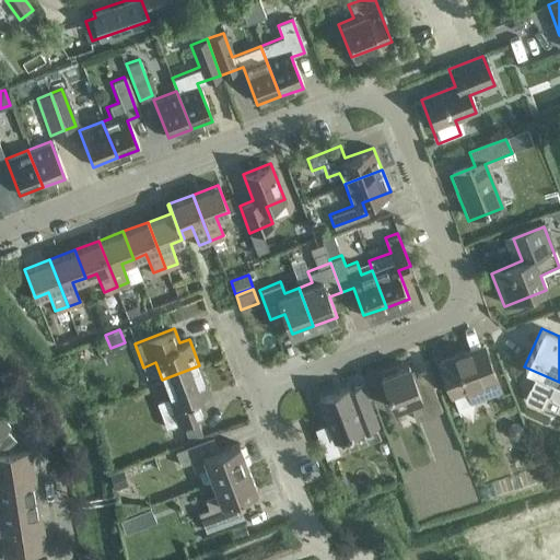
[(451,393),(452,393),(457,408),(471,403),(470,399),(500,388),(482,346),(439,361),(451,393)]
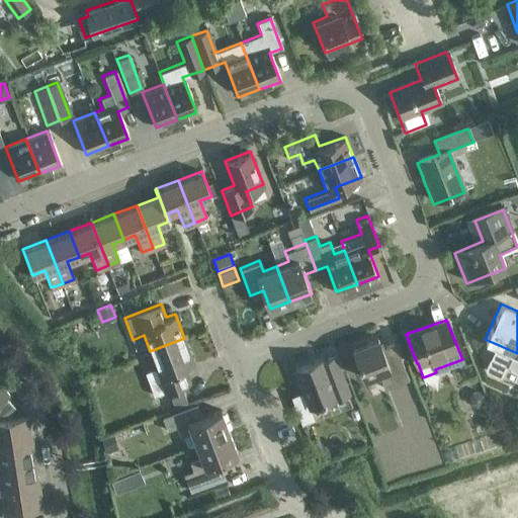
[(383,387),(408,378),(395,343),(381,347),(377,337),(352,346),(364,377),(377,371),(383,387)]
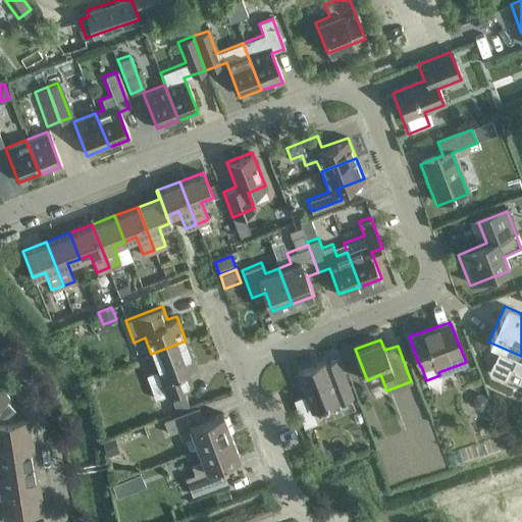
[(186,341),(151,354),(157,370),(146,374),(155,398),(183,387),(177,372),(195,365),(186,341)]
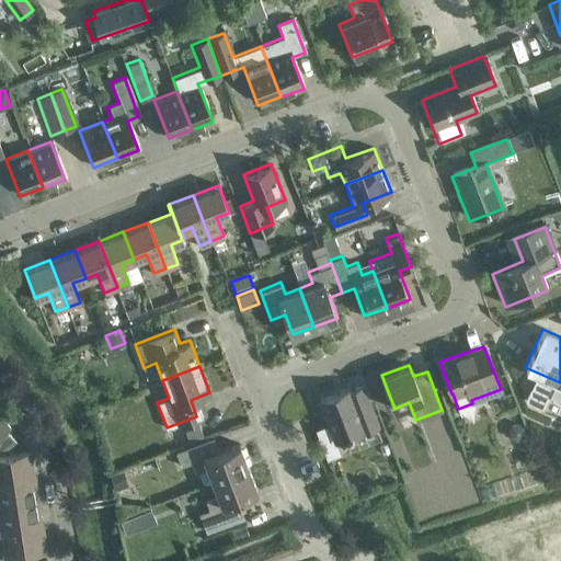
[(364,431),(377,425),(362,385),(348,389),(347,387),(319,398),(334,439),(363,428),(364,431)]
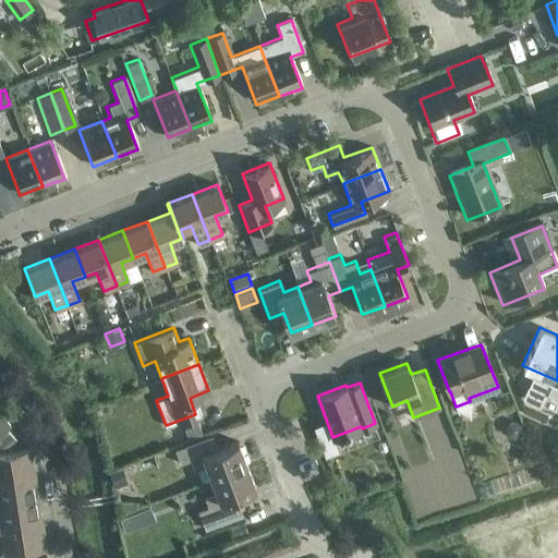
[(0,448),(0,449),(14,437),(7,427),(10,424),(0,412),(0,411),(2,410),(0,407),(0,448)]
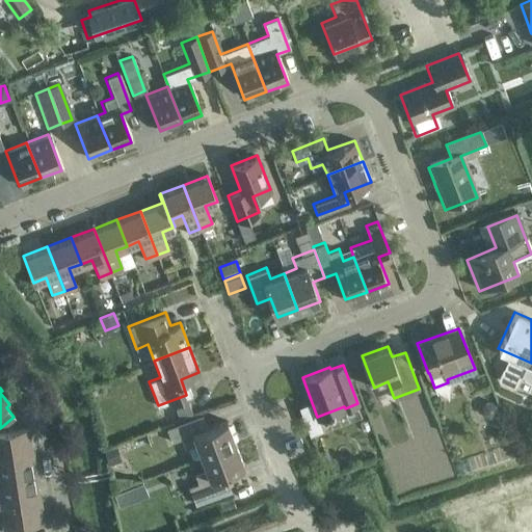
[(176,407),(180,419),(192,414),(188,402),(176,407)]
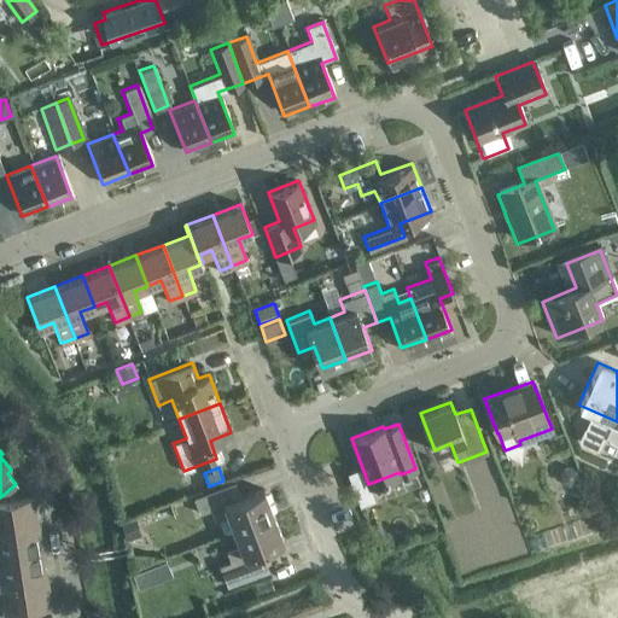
[(233,530),(273,514),(262,489),(240,497),(234,482),(193,497),(199,513),(210,508),(214,519),(227,514),(233,530)]
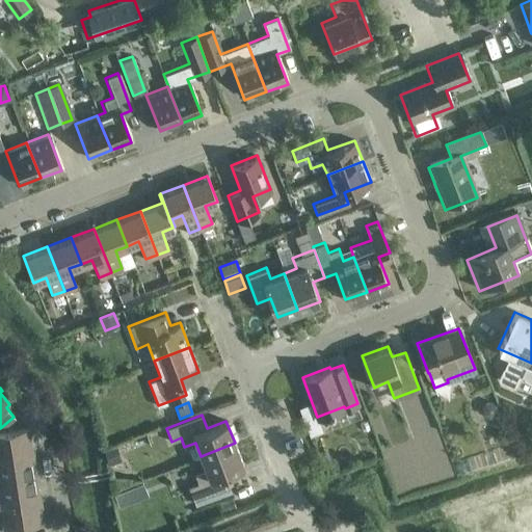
[(0,456),(31,452),(28,427),(0,431),(0,456)]
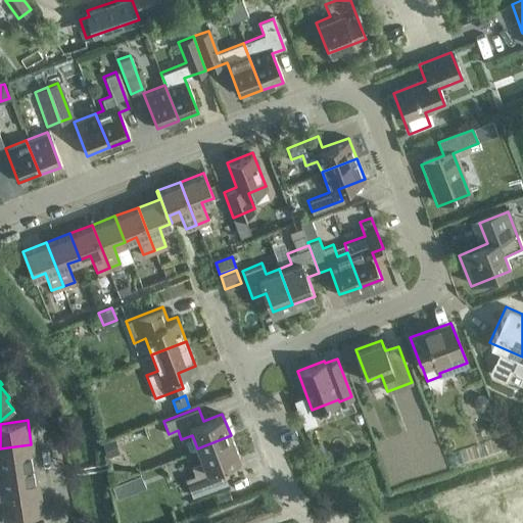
[(231,435),(197,448),(202,461),(191,465),(194,475),(185,478),(190,491),(210,483),(225,478),(220,465),(239,458),(231,435)]
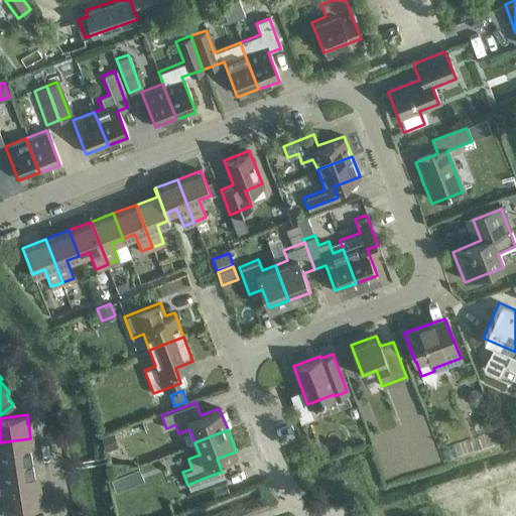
[(114,432),(102,436),(106,450),(118,446),(114,432)]
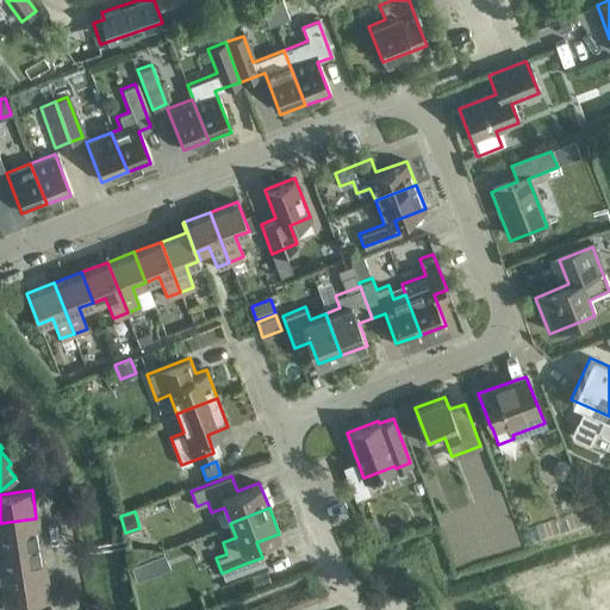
[(0,523),(0,551),(41,545),(36,518),(0,523)]
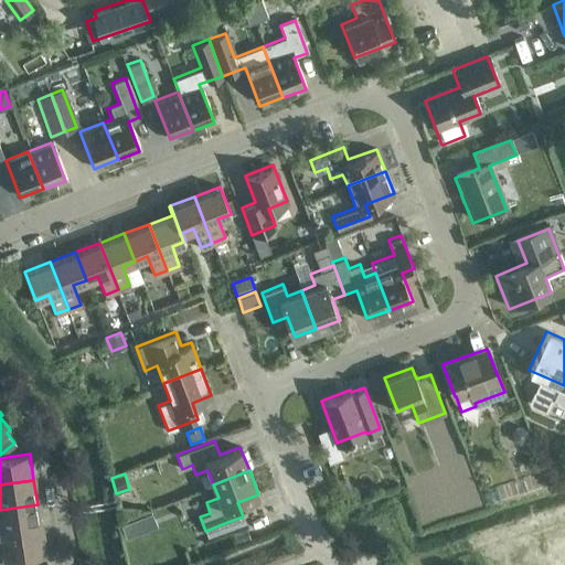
[(0,510),(0,534),(41,529),(38,504),(0,510)]
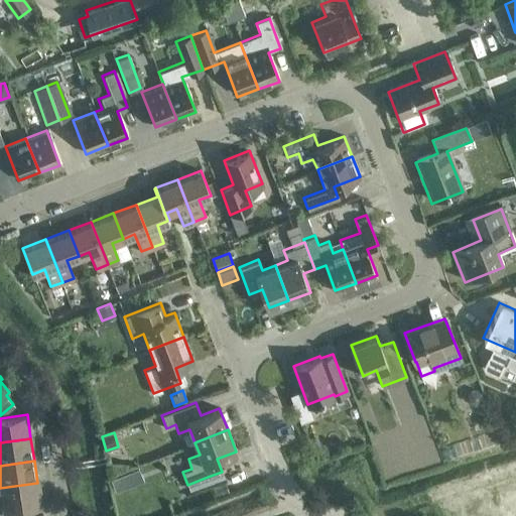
[(139,469),(112,479),(116,491),(144,481),(139,469)]
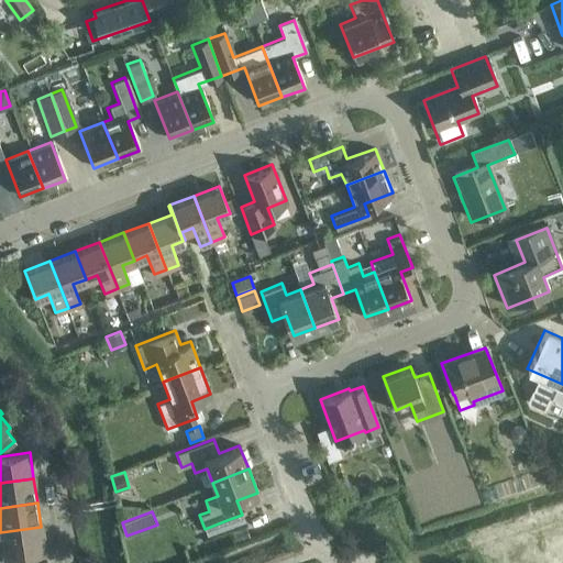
[(41,527),(0,532),(0,534),(3,559),(45,553),(41,527)]
